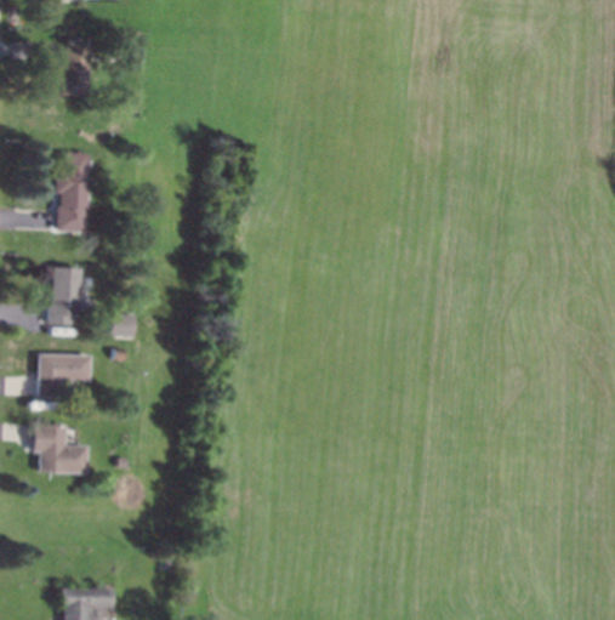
[(90,95),(62,95),(63,57),(67,57),(68,38),(91,39),(90,95)]
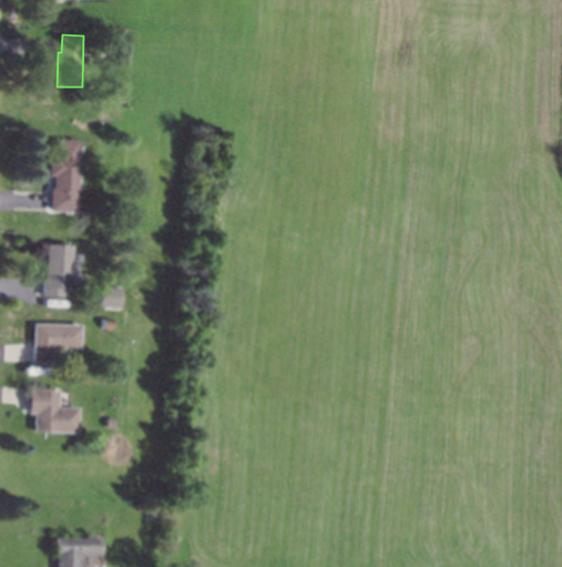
[(81,139),(79,211),(51,210),(52,188),(54,188),(55,175),(50,175),(51,155),(57,157),(57,139),(81,139)]
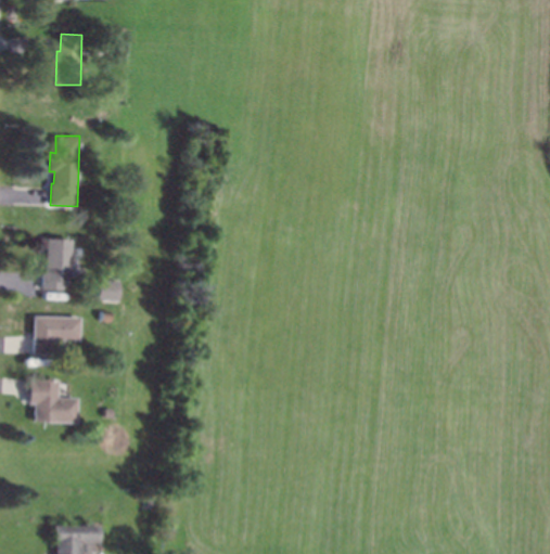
[(73,240),(71,281),(63,281),(63,290),(42,288),(43,272),(47,272),(48,239),(73,240)]
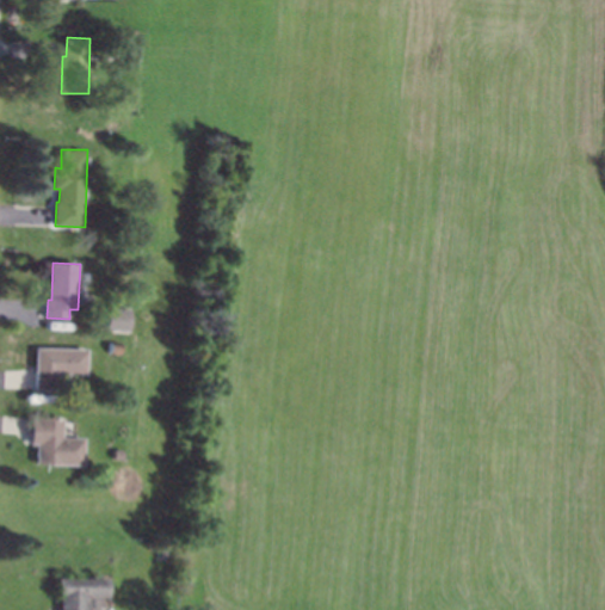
[(131,325),(121,325),(121,314),(131,314),(131,325)]
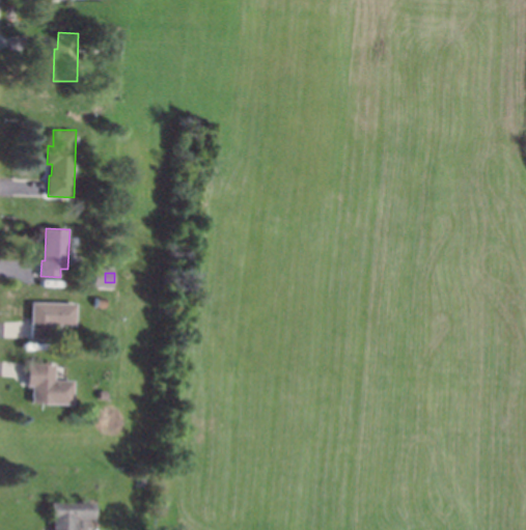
[(108,298),(107,308),(98,306),(100,296),(108,298)]
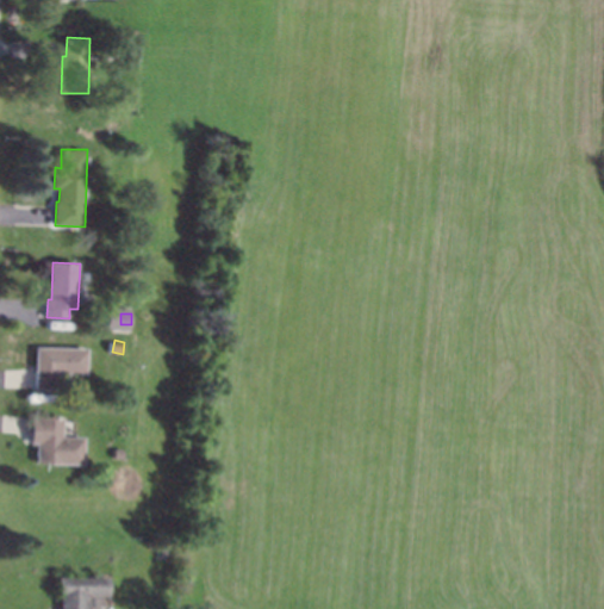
[(88,374),(69,373),(69,390),(37,389),(38,347),(89,348),(88,374)]
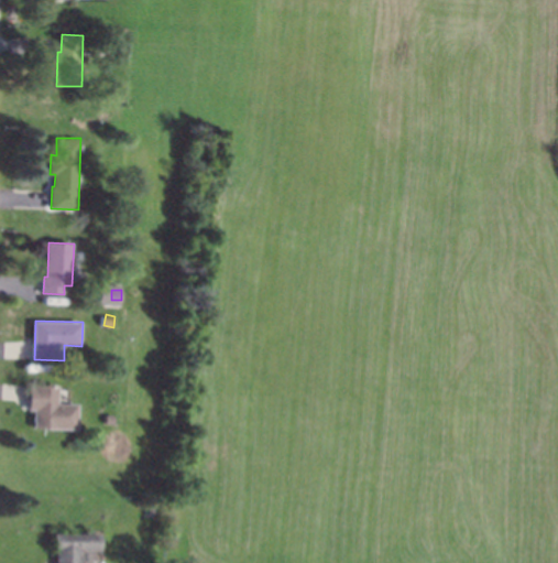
[(61,386),(59,403),(80,404),(79,430),(35,428),(36,410),(30,410),(31,385),(61,386)]
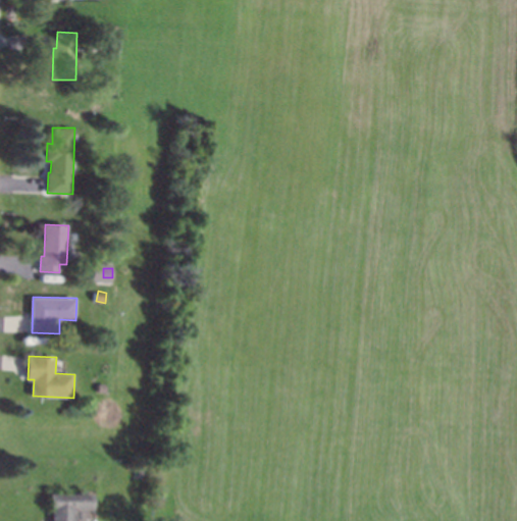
[(147,468),(147,476),(139,476),(139,468),(147,468)]
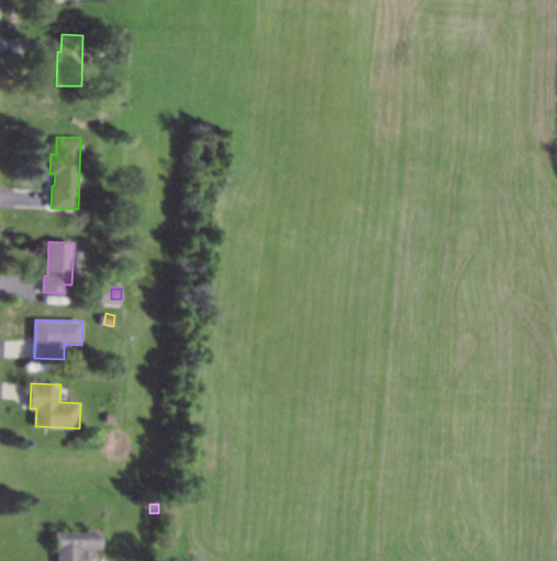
[(101,549),(85,549),(85,560),(58,560),(58,549),(56,549),(56,531),(101,531),(101,549)]
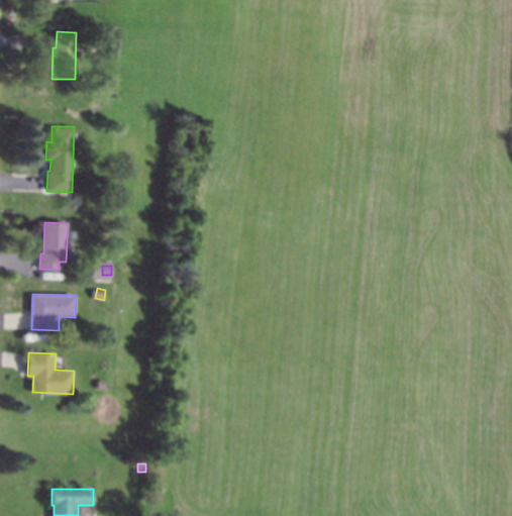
All buildings are outlined.
